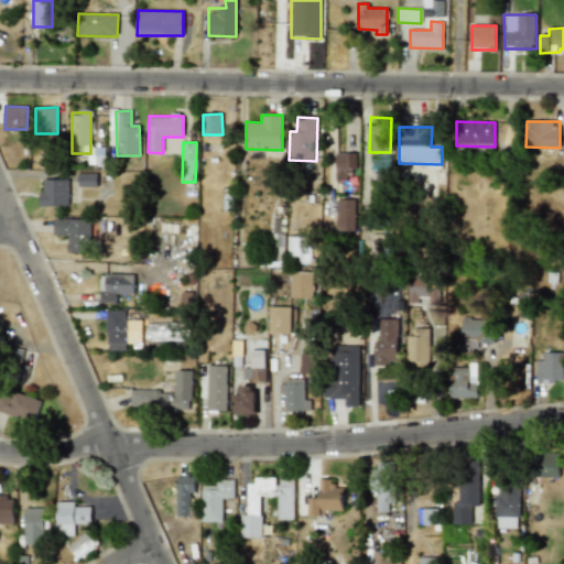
[(335,180),(347,180),(347,171),(356,171),(356,153),(336,152),(335,180)]
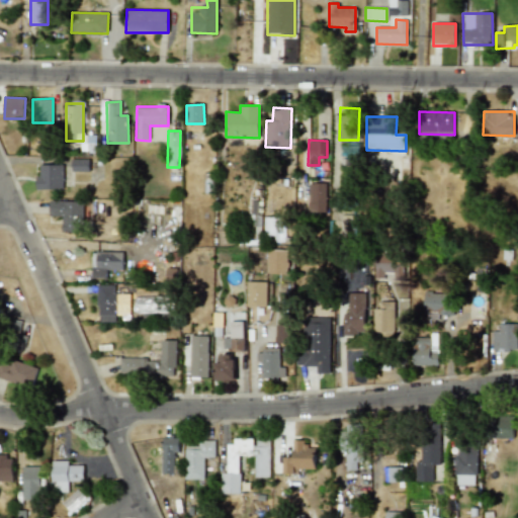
[(89,159),(72,159),(72,171),(89,171),(89,159)]
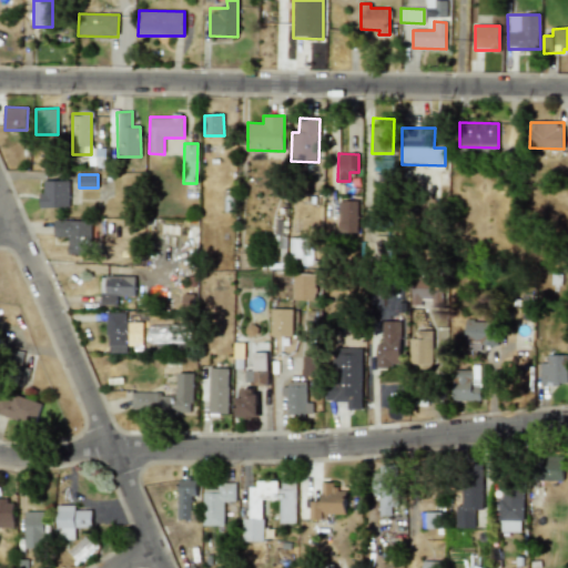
[(41,208),(69,208),(69,181),(41,181),(41,208)]
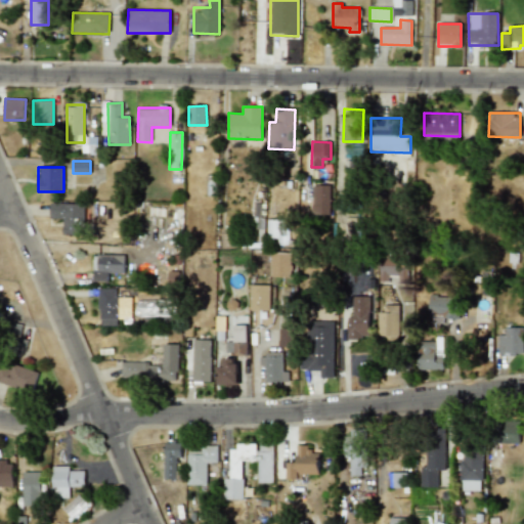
[(312,215),(330,215),(329,185),(311,185),(312,215)]
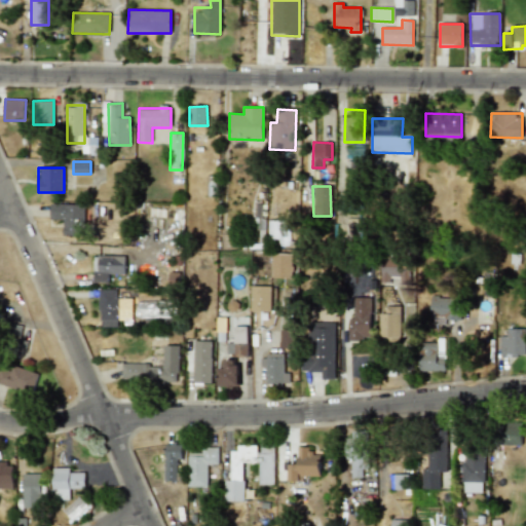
[(50,220),(64,220),(64,235),(84,235),(83,204),(50,204),(50,220)]
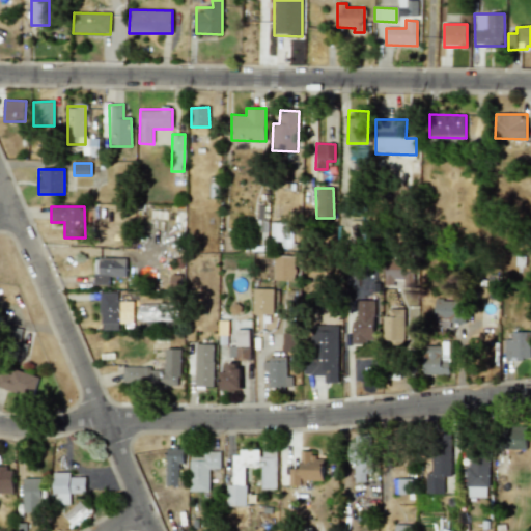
[(274,280),(297,280),(297,256),(274,255),(274,280)]
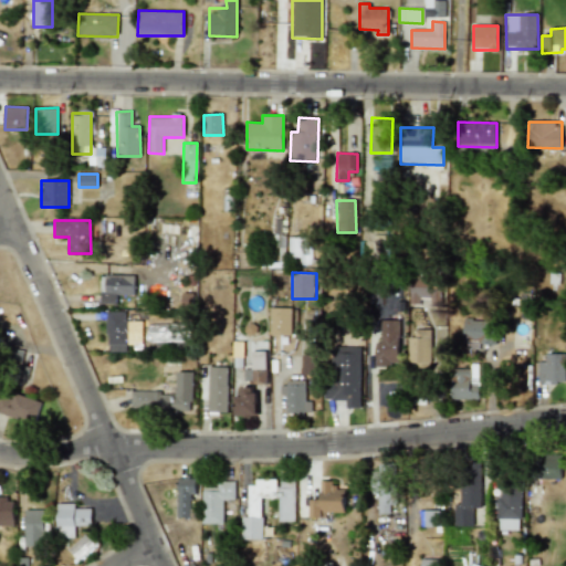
[(134,275),(101,275),(100,304),(116,304),(116,294),(134,295),(134,275)]
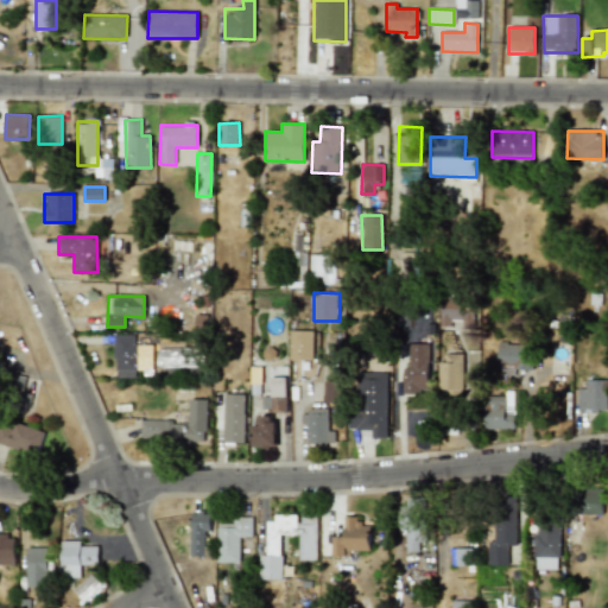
[(474,325),(474,299),(441,301),(441,327),(474,325)]
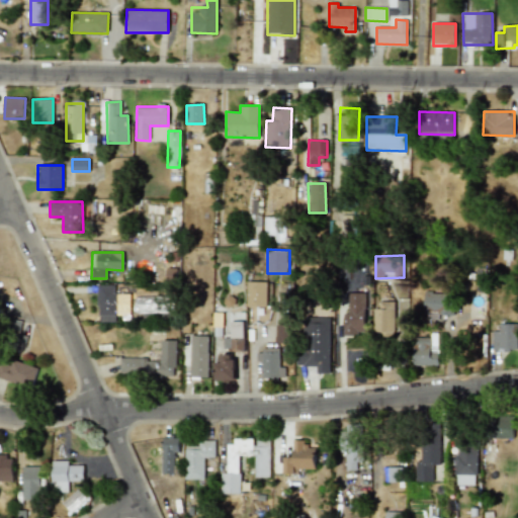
[(266,282),(247,281),(246,308),(266,309),(266,282)]
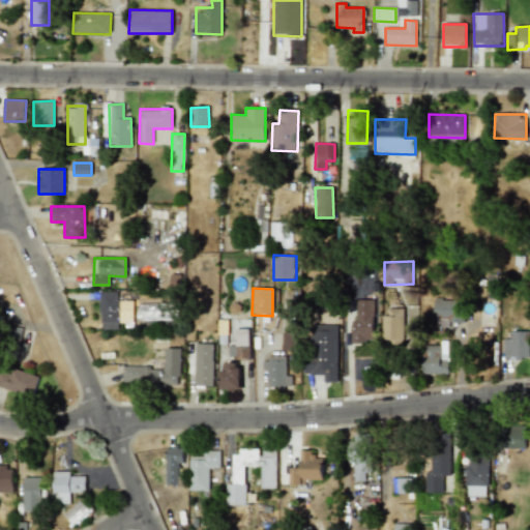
[(117,292),(100,292),(100,329),(119,329),(119,323),(133,323),(133,300),(117,300),(117,292)]
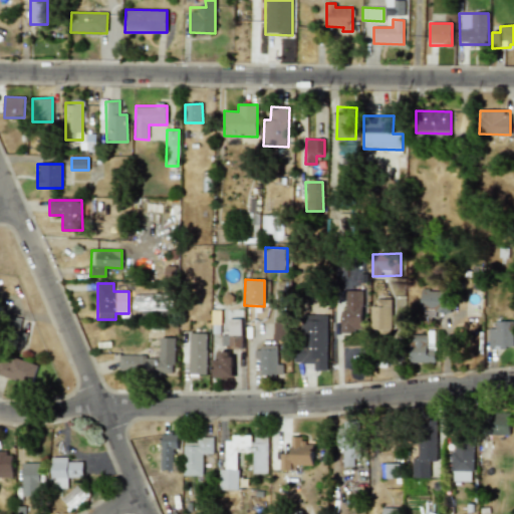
[(421,311),(451,312),(451,290),(421,289),(421,311)]
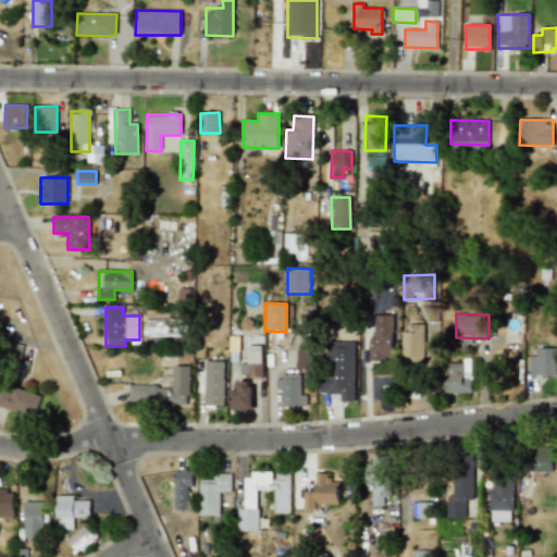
[(369,360),(392,361),(394,316),(374,314),(374,336),(370,336),(369,360)]
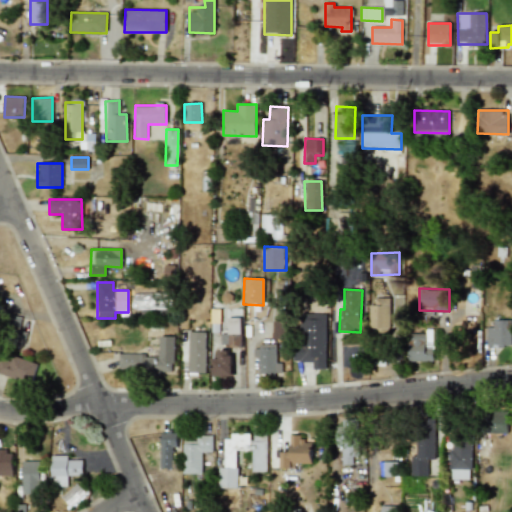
[(133,308),(168,307),(167,293),(133,293),(133,308)]
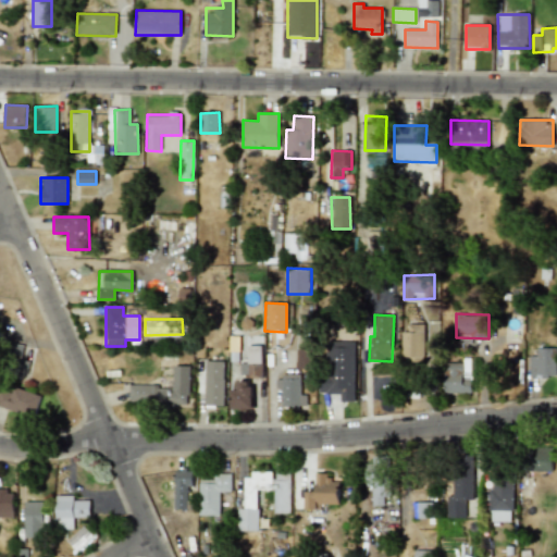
[(403,332),(401,357),(424,358),(424,324),(409,324),(408,332),(403,332)]
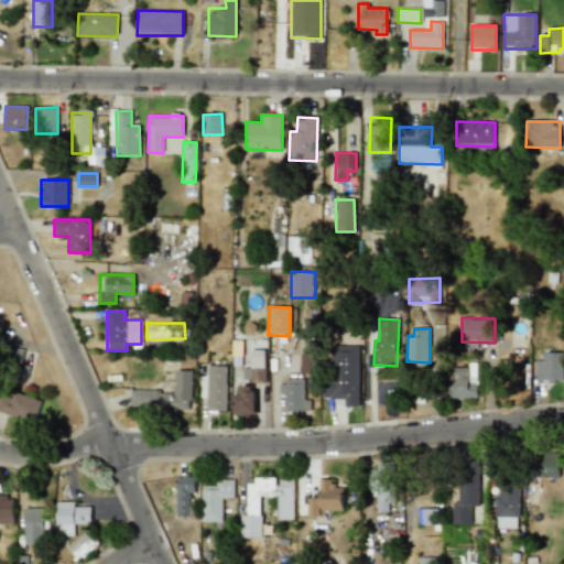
[(359,407),(360,346),(329,346),(328,399),(345,399),(345,407),(359,407)]
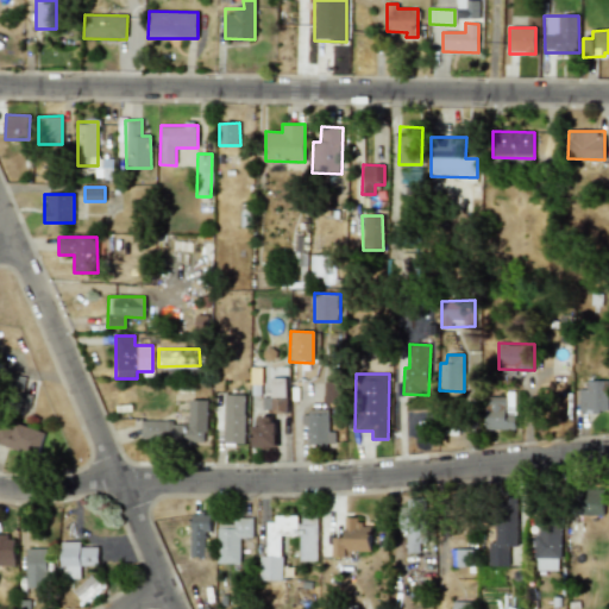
[(579,389),(578,412),(608,412),(608,381),(586,381),(586,389),(579,389)]
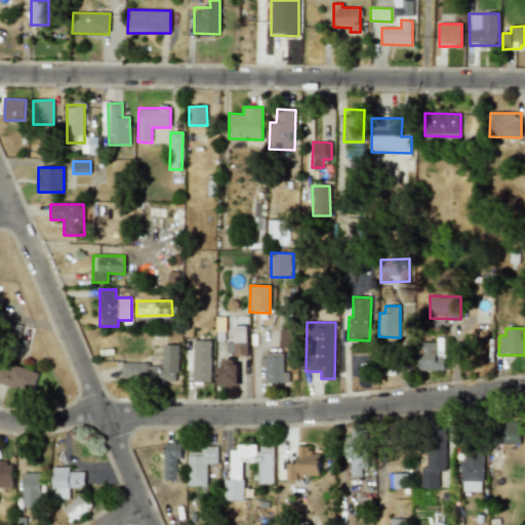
[(211,340),(193,340),(193,381),(211,382),(211,340)]
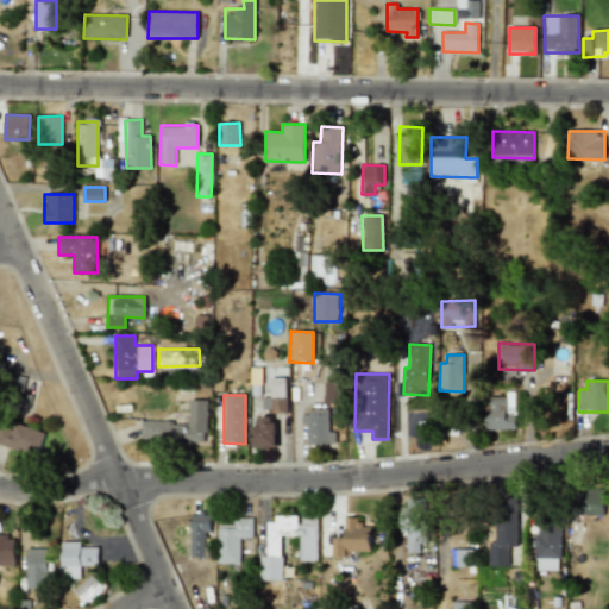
[(487,431),(516,429),(515,399),(487,400),(487,431)]
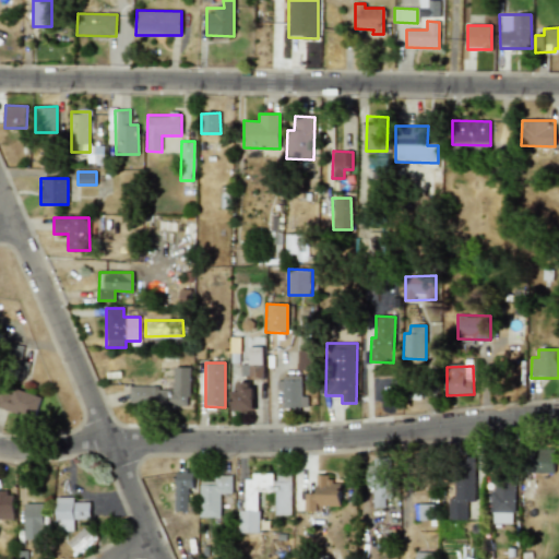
[(174,388),(130,387),(130,405),(190,405),(190,367),(174,367),(174,388)]
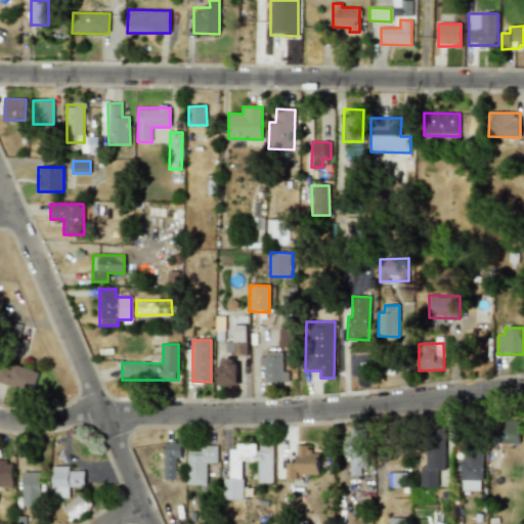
[(284,353),(259,353),(259,364),(265,364),(264,382),(288,382),(289,372),(282,372),(284,353)]
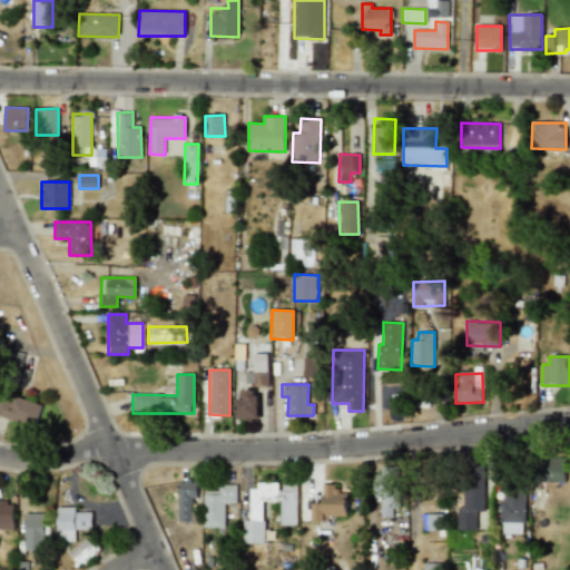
[(0,397),(0,414),(33,426),(41,405),(2,391),(0,397)]
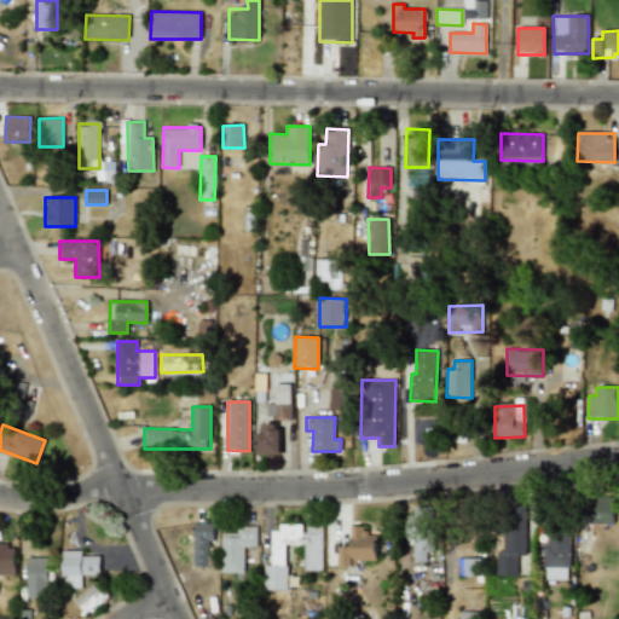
[(256,433),(256,455),(279,455),(281,424),(265,424),(264,433),(256,433)]
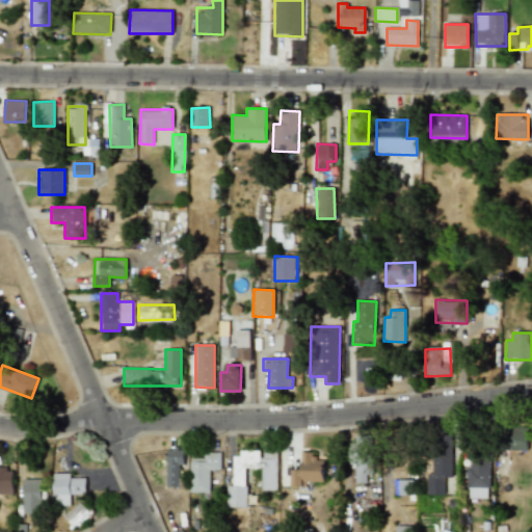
[(355,464),(355,482),(367,483),(367,476),(372,476),(373,435),(351,435),(351,464),(355,464)]
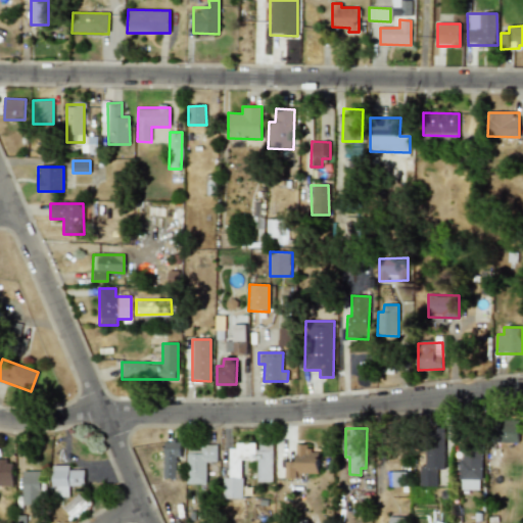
[(420,486),(437,486),(437,470),(444,470),(445,428),(426,428),(426,466),(420,466),(420,486)]
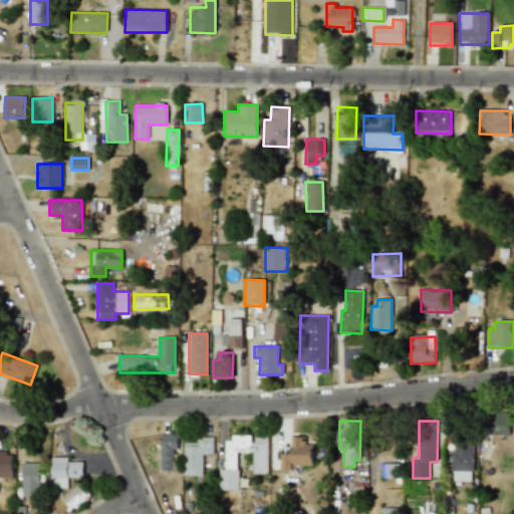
[(509,436),(510,423),(487,422),(486,435),(509,436)]
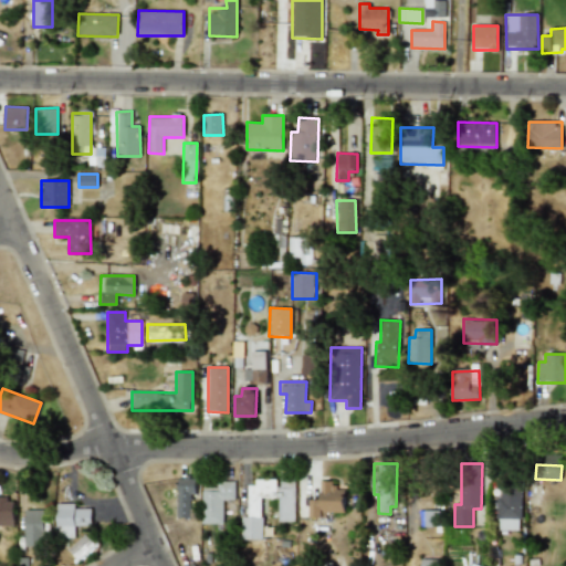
[(196,495),(196,477),(178,475),(177,517),(190,517),(191,495),(196,495)]
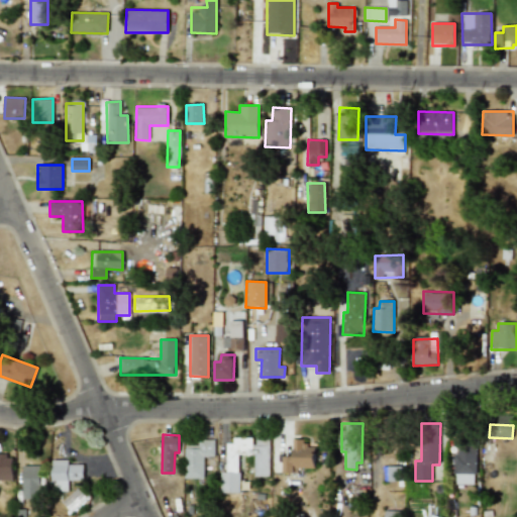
[(270,476),(270,434),(254,434),(254,439),(227,439),(227,473),(221,473),(221,493),(240,493),(240,454),(255,454),(255,476),(270,476)]
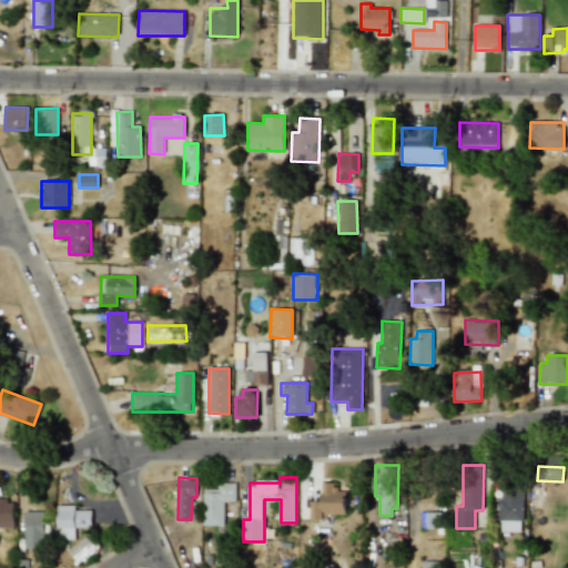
[(236,483),(217,483),(217,488),(203,488),(203,525),(224,526),(224,501),(235,501),(236,483)]
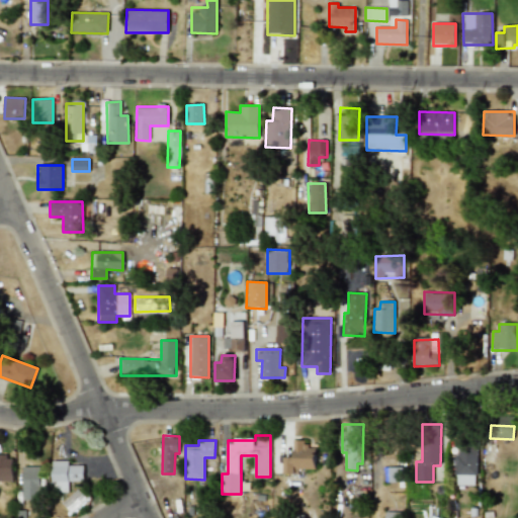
[(284,456),(283,475),(297,475),(297,469),(316,469),(316,448),(307,447),(307,440),(293,440),(293,457),(284,456)]
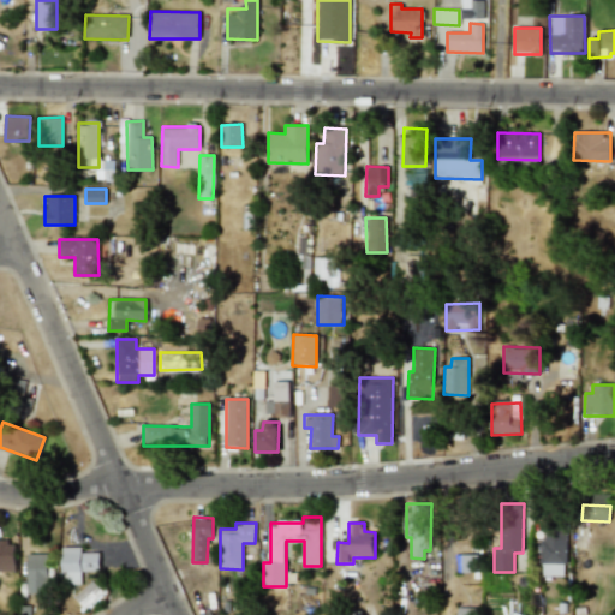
[(0,571),(15,572),(15,539),(0,539),(0,571)]
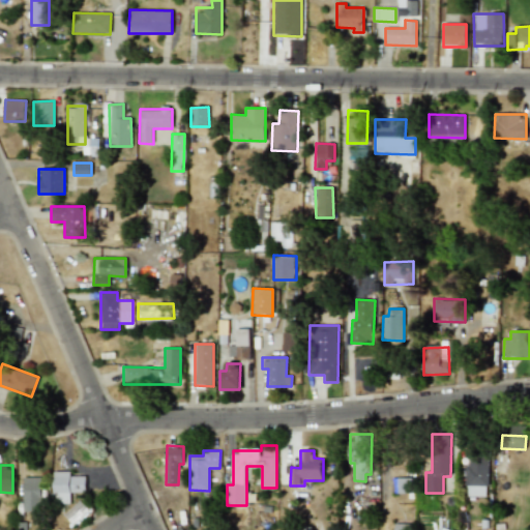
[(85,476),(70,476),(70,472),(54,472),(53,504),(70,504),(70,492),(85,492),(85,476)]
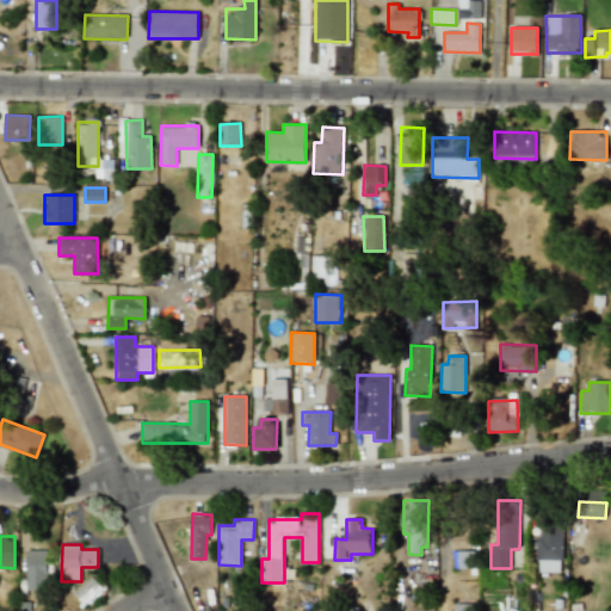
[(25,550),(26,590),(49,588),(48,550),(25,550)]
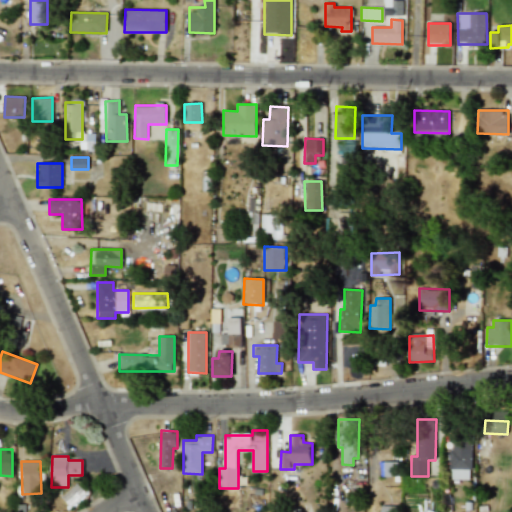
[(398,461),(383,462),(384,477),(398,476),(398,461)]
